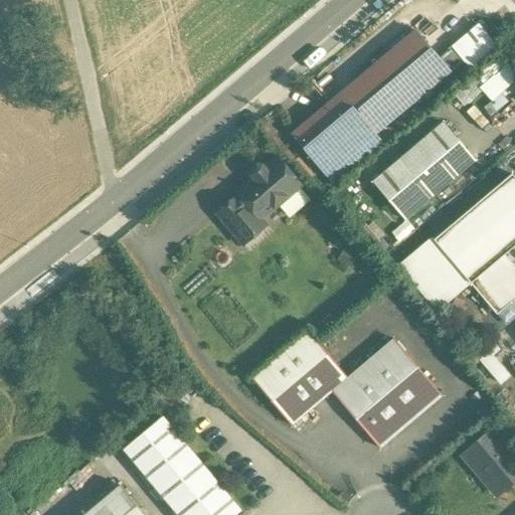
[(415,31),(378,62),(412,103),(450,71),(438,57),(415,31)]
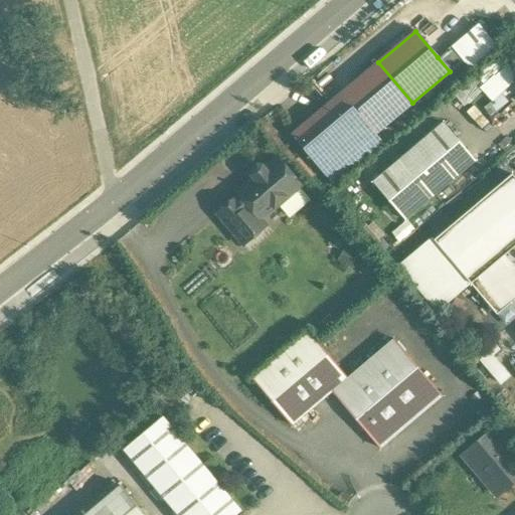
[(451,46),(438,57),(450,71),(463,60),(451,46)]
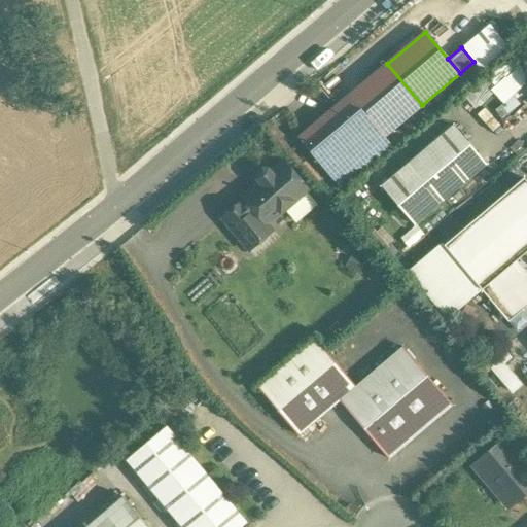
[(387,64),(299,138),(334,179),(422,105),(387,64)]
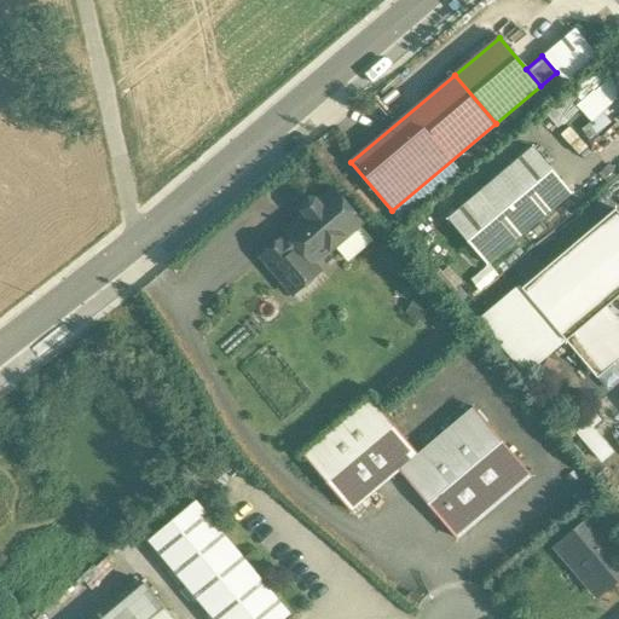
[(532,148),(449,219),(487,264),(571,192),(532,148)]
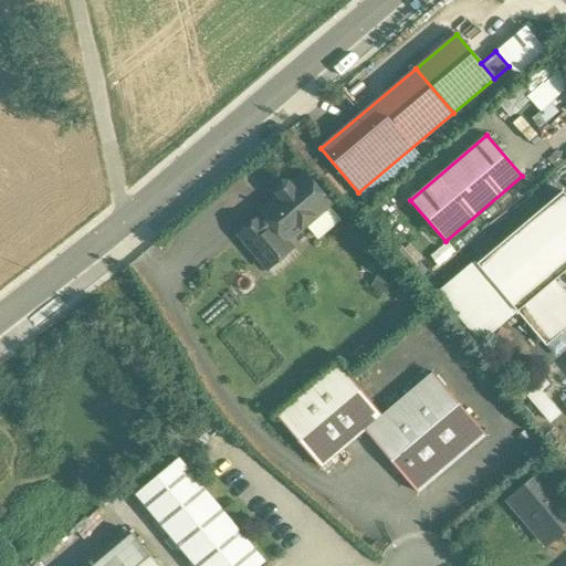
[(305,174),(291,186),(287,182),(282,181),(276,187),(276,191),(280,196),(261,211),(265,216),(286,241),(287,241),(331,205),(305,174)]
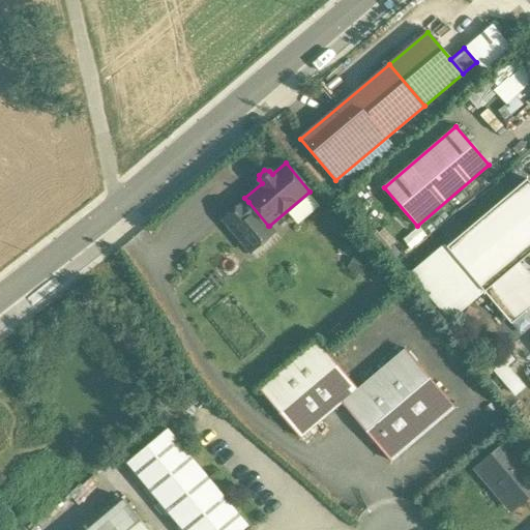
[(529,182),(527,179),(446,246),(447,247),(483,291),(484,292),(529,253),(529,182)]
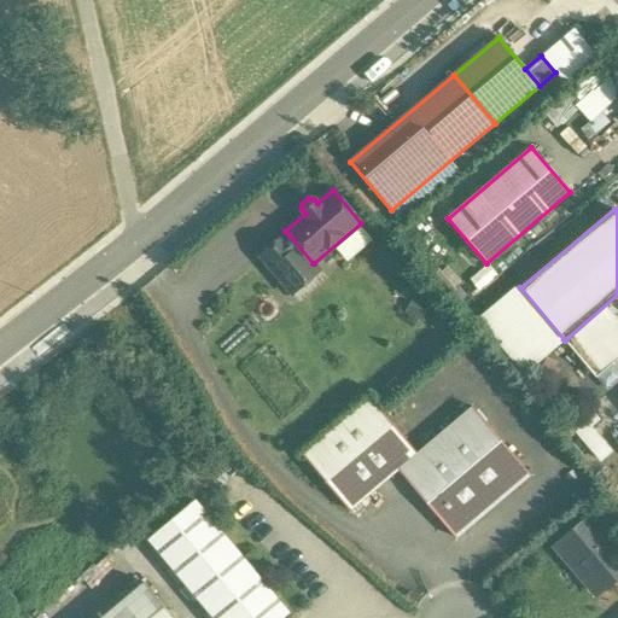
[(290,235),(263,258),(293,292),(320,269),(314,263),(313,263),(290,235)]
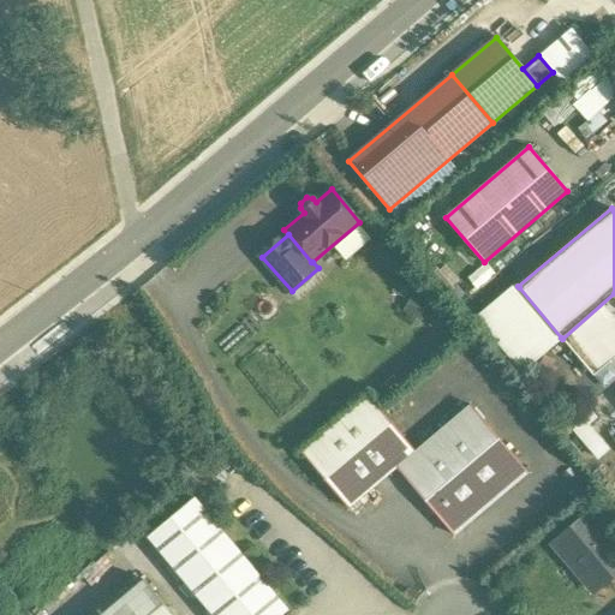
[(519,287),(479,320),(523,370),(561,338),(519,287)]
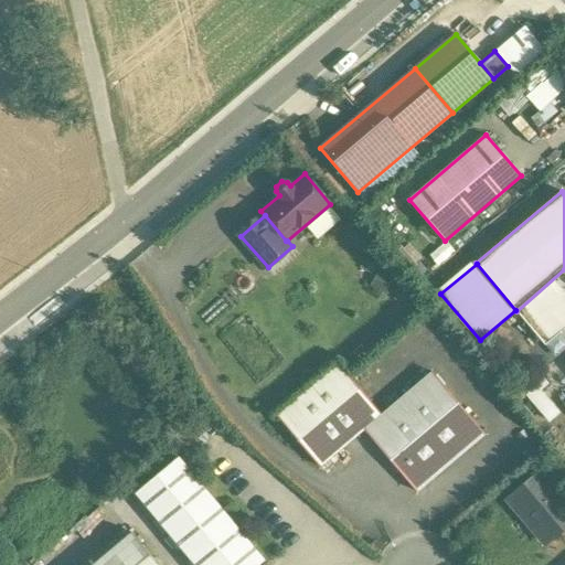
[(381,414),(338,363),(277,415),(320,467),(364,429),(381,414)]
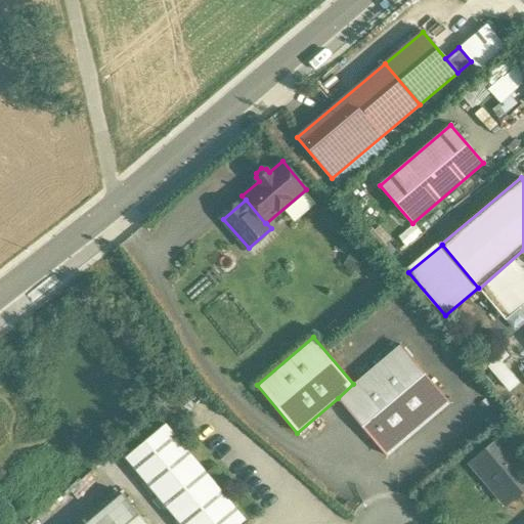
[(449,402),(400,345),(353,384),(338,398),(387,455),(449,402)]
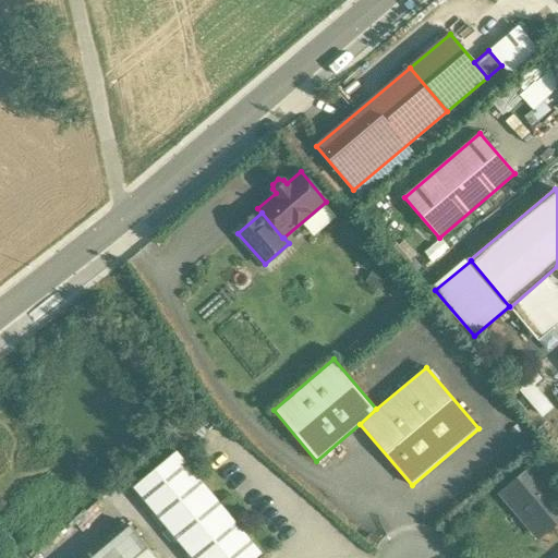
[(129,481),(185,557),(251,557),(254,556),(174,447),(129,481)]
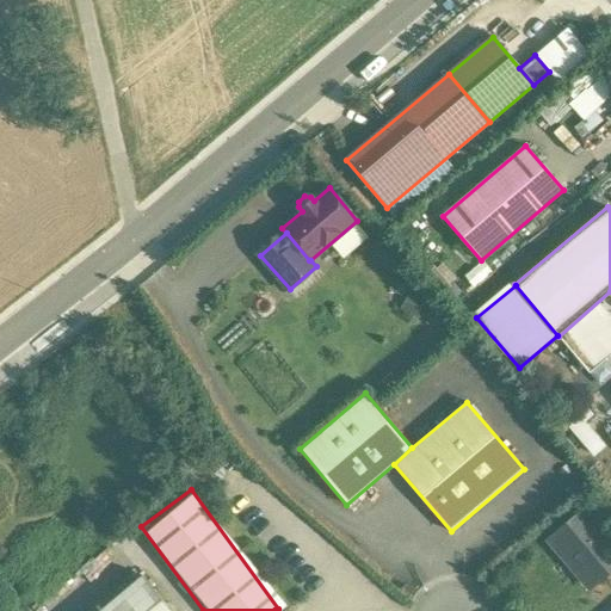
[(610,543),(584,511),(550,539),(591,587),(610,569),(610,543)]
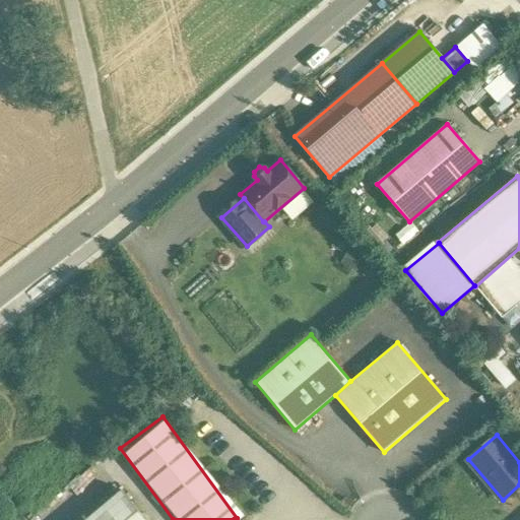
[(146,519),(122,490),(84,519),(146,519)]
